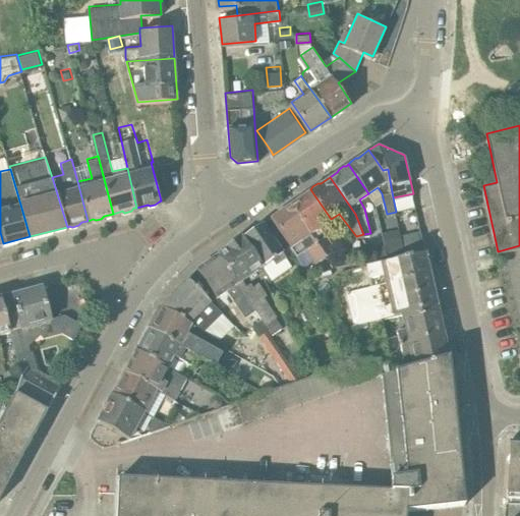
[(331,219),(310,189),(308,191),(305,191),(300,194),(299,197),(291,203),(327,253),(337,247),(322,226),(331,219)]
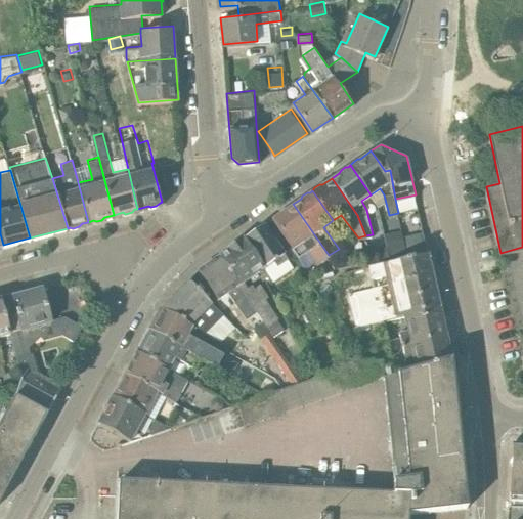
[(273,217),(299,255),(308,248),(318,262),(329,255),(293,204),(285,210),(281,210),(276,213),(275,216),(273,217)]
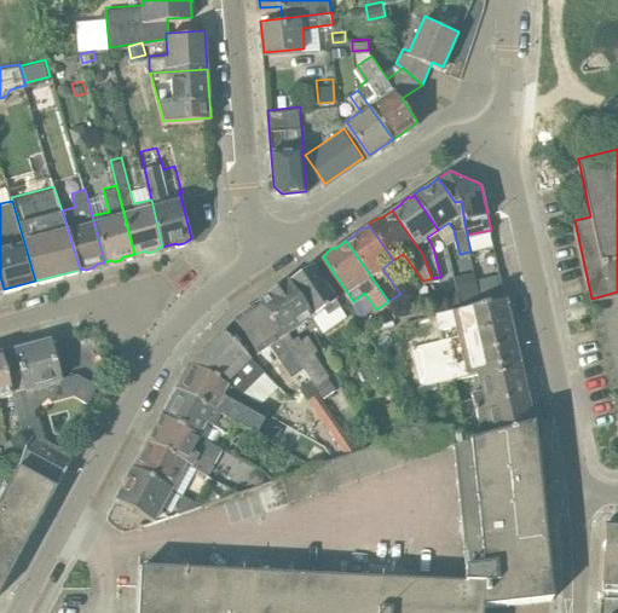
[(341,302),(338,298),(313,264),(293,278),(316,312),(324,306),(329,311),(341,302)]
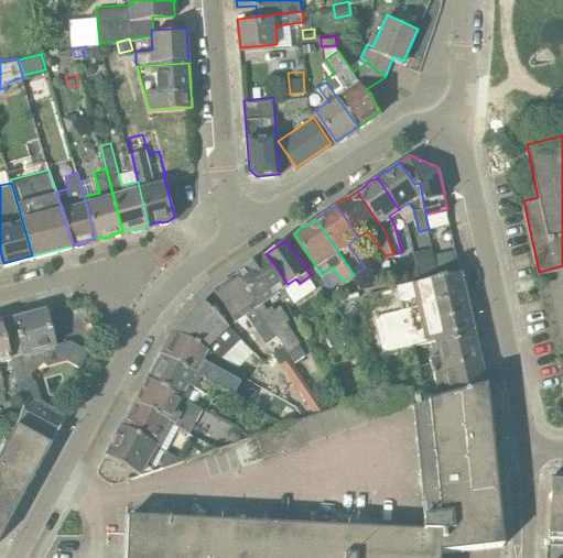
[(434,251),(434,254),(437,270),(459,264),(455,247),(434,251)]
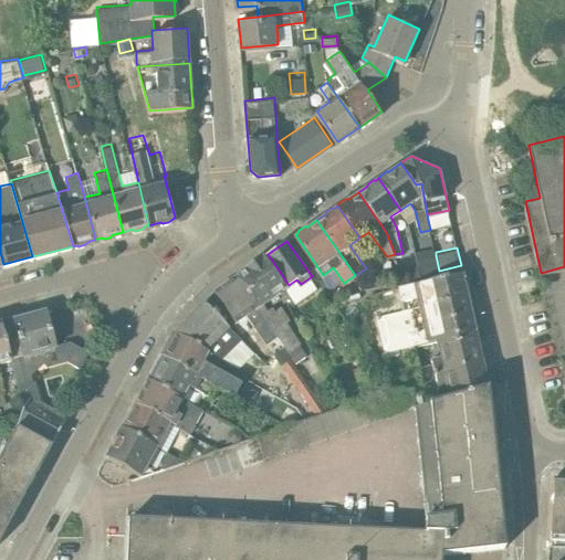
[(268,254),(238,274),(278,333),(285,345),(292,355),(293,356),(304,349),(306,347),(290,324),(293,321),(284,308),(276,313),(274,308),(269,312),(265,305),(291,288),(289,285),(268,254)]
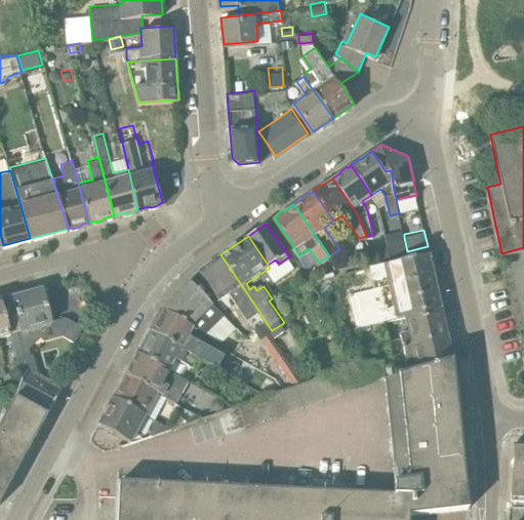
[(389,243),(391,254),(407,251),(404,237),(388,240),(389,243)]
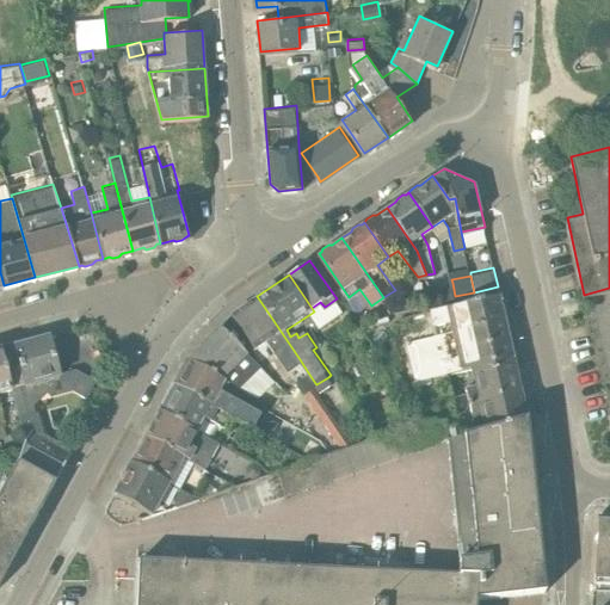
[(455,296),(453,283),(436,288),(438,300),(455,296)]
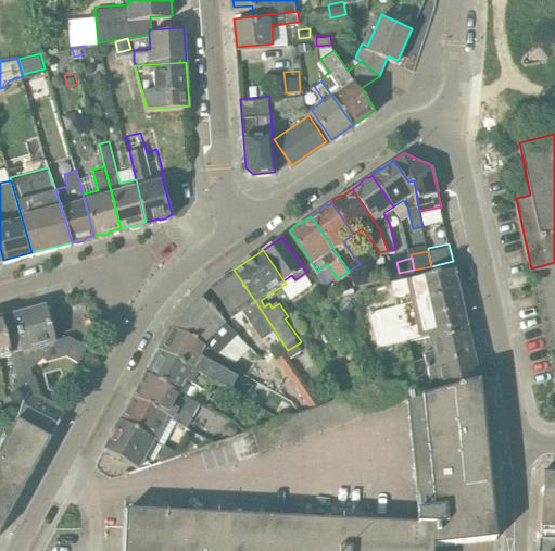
[(392,280),(396,302),(459,288),(454,266),(392,280)]
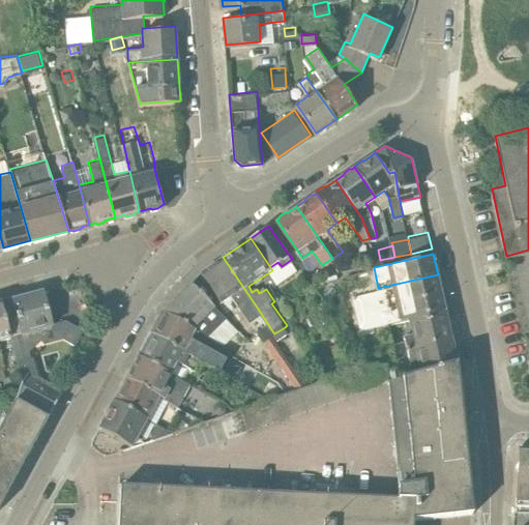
[(260,312),(223,257),(201,271),(228,310),(238,302),(250,319),(260,312)]
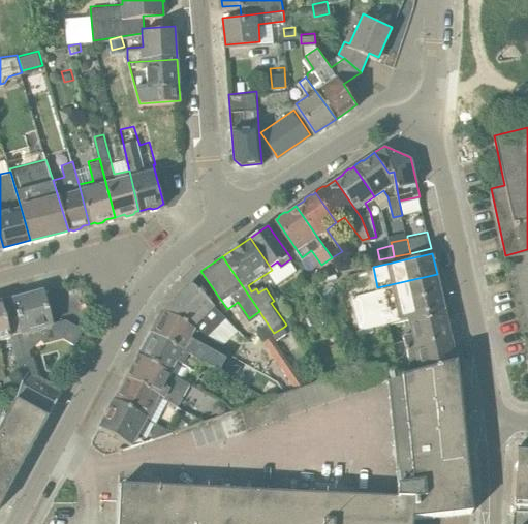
[(408,315),(444,308),(437,274),(377,287),(353,294),(361,326),(408,315)]
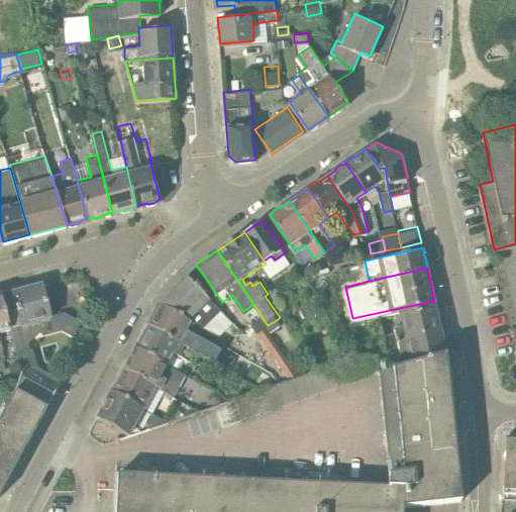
[(187,274),(160,301),(191,319),(204,325),(221,308),(210,297),(187,274)]
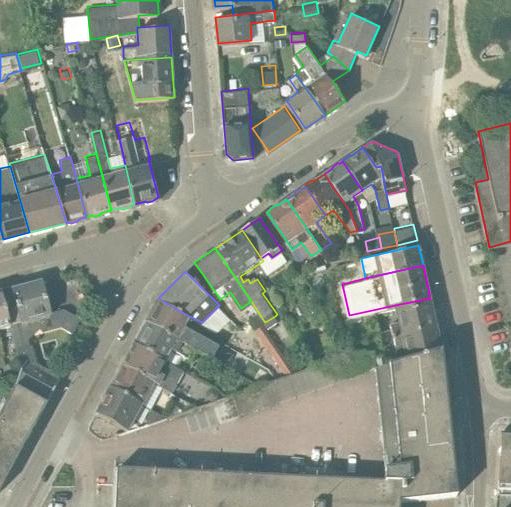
[(10,323),(17,345),(24,368),(30,355),(37,358),(32,342),(26,318),(50,311),(41,278),(24,283),(12,287),(1,290),(10,323)]
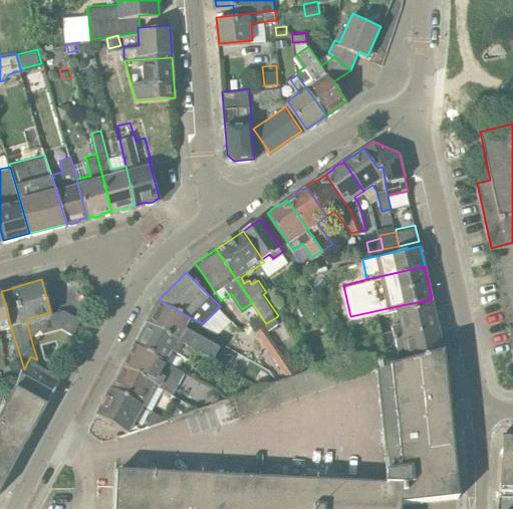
[(0,327),(10,324),(1,291),(0,291),(0,352),(4,351),(2,343),(3,342),(0,333),(0,327)]
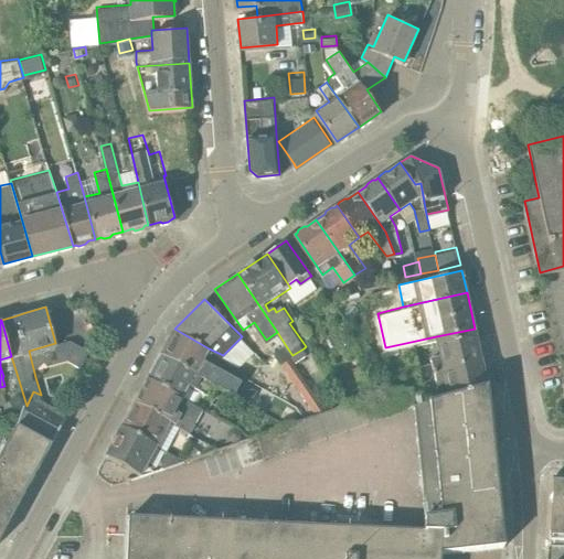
[(209,348),(174,329),(172,332),(169,333),(167,337),(167,343),(148,377),(182,396),(182,395),(189,383),(211,395),(216,384),(234,394),(242,379),(203,358),(209,348)]
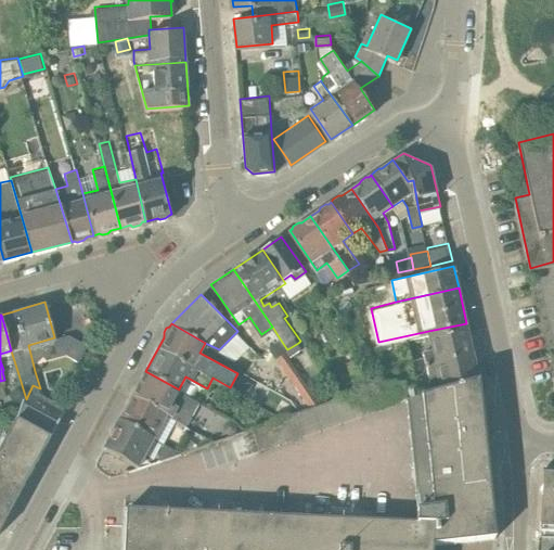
[(427,362),(473,353),(471,342),(472,339),(471,333),(467,331),(466,323),(428,331),(433,346),(424,348),(427,362)]
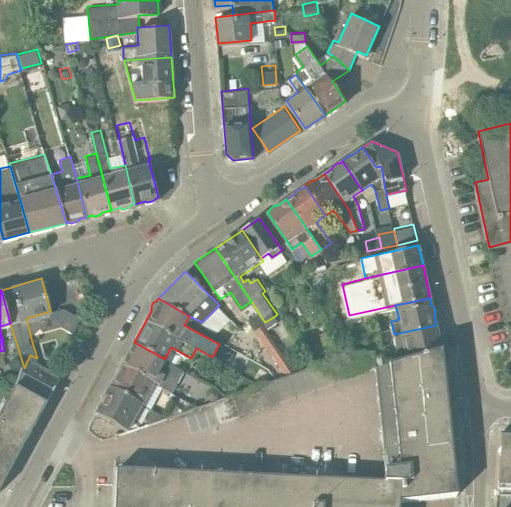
[(297,369),(264,322),(264,321),(258,312),(248,319),(254,328),(255,329),(286,373),(297,369)]
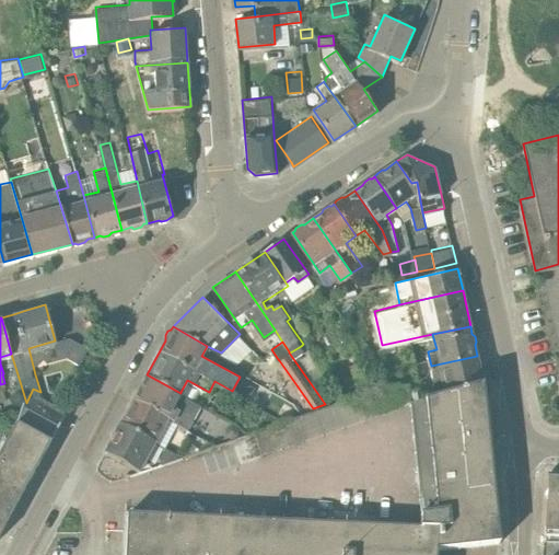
[(301,346),(290,353),(297,362),(307,355),(301,346)]
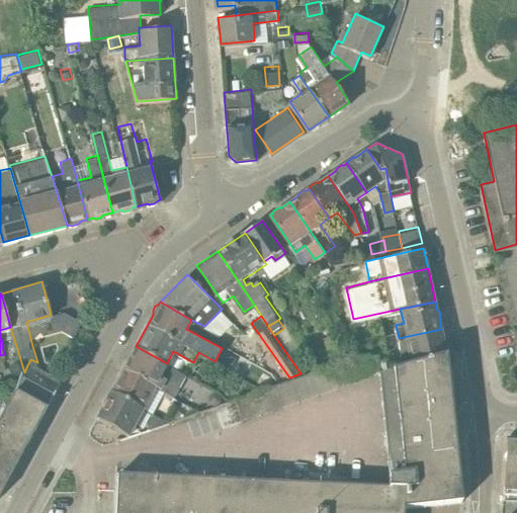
[(393,366),(446,353),(446,349),(446,347),(445,341),(443,340),(441,329),(399,338),(402,351),(409,350),(412,361),(393,366)]
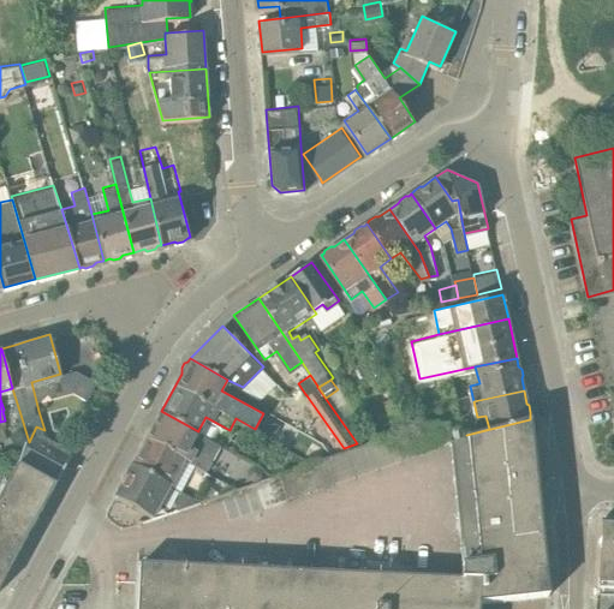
[(397,392),(382,399),(389,410),(403,402),(397,392)]
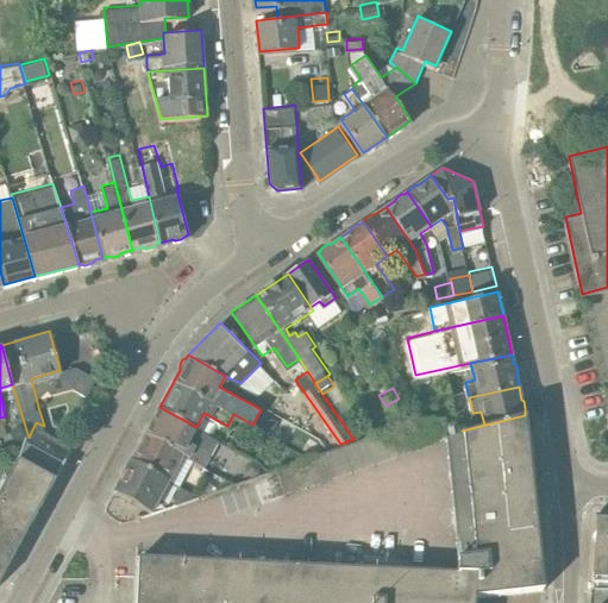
[(468,400),(465,388),(452,390),(455,402),(468,400)]
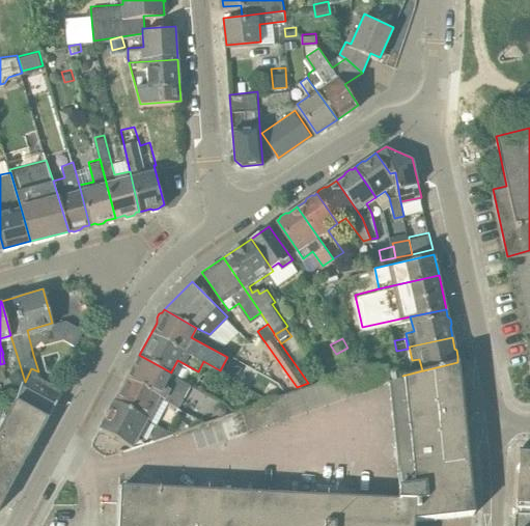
[(171,371),(171,372),(139,355),(128,377),(159,393),(169,398),(173,391),(183,396),(190,382),(171,371)]
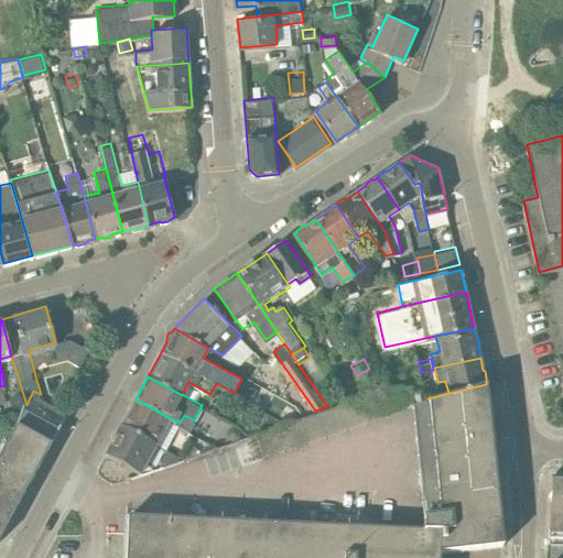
[(126,557),(440,557),(441,550),(504,543),(486,384),(428,398),(414,402),(426,513),(424,513),(423,527),(129,513),(126,557)]
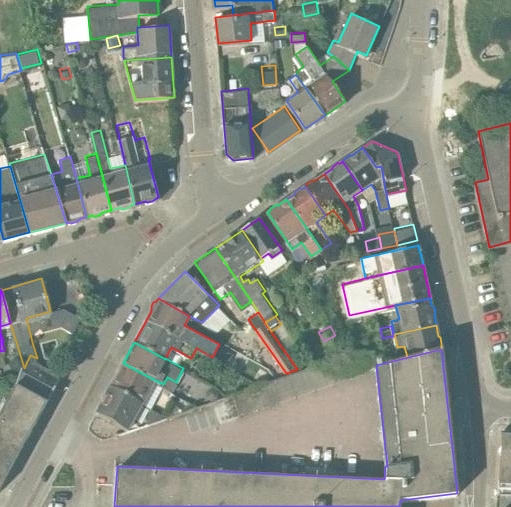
[(15,384),(46,401),(47,400),(46,399),(54,385),(56,385),(63,373),(37,358),(30,355),(24,368),(15,384)]
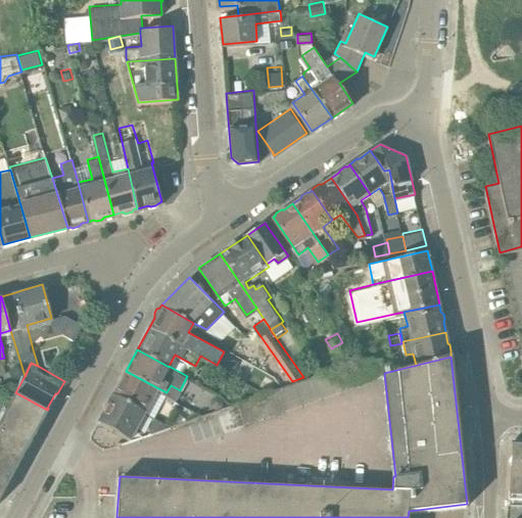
[(156,387),(126,371),(113,392),(144,410),(156,387)]
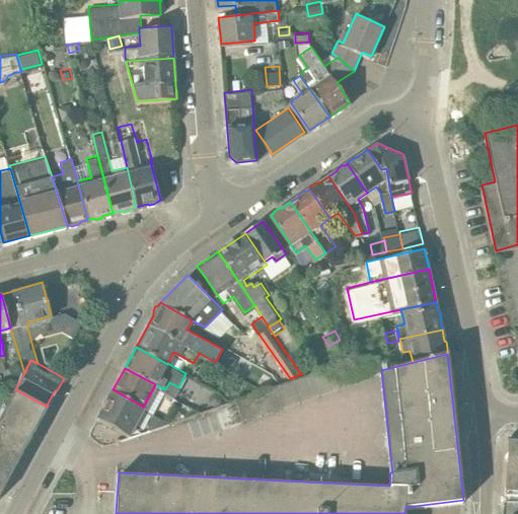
[(245,410),(283,401),(278,381),(241,389),(245,410)]
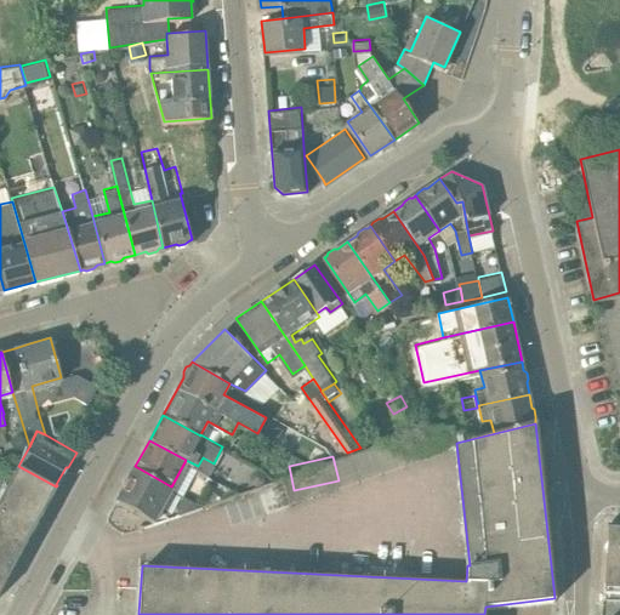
[(56,487),(18,466),(0,500),(0,590),(56,488),(56,487)]
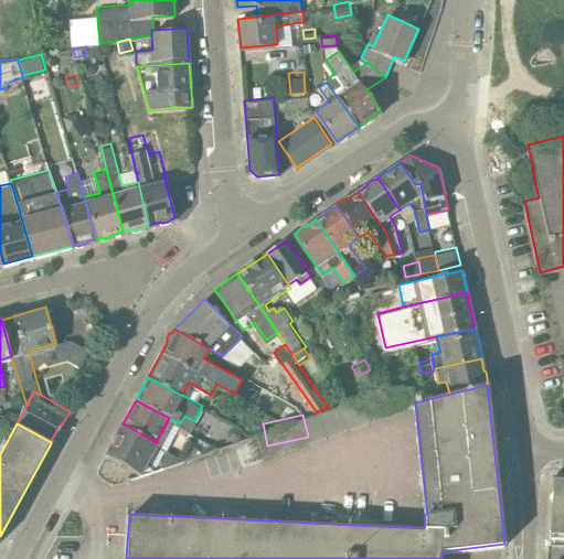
[(156,442),(123,423),(106,454),(139,473),(156,442)]
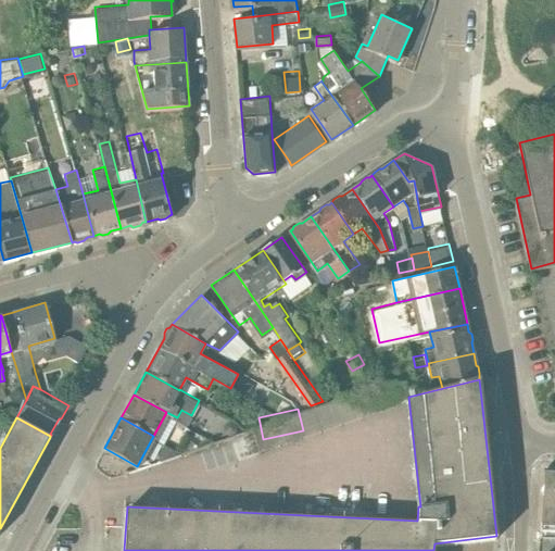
[(187,435),(180,450),(199,443),(187,435)]
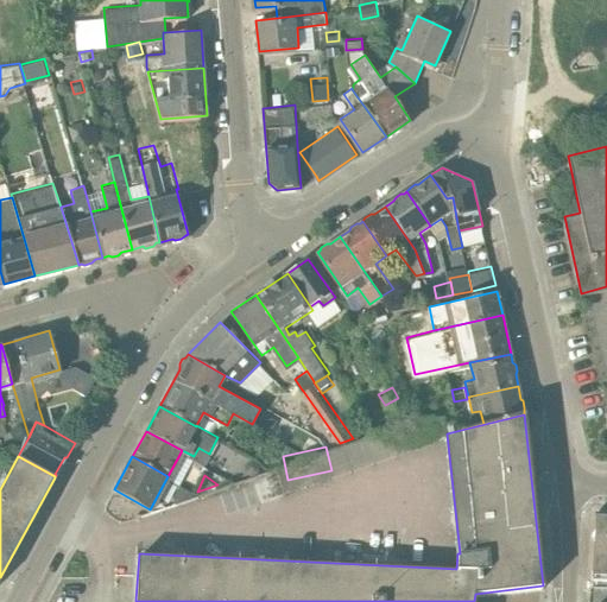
[(177,499),(198,493),(179,482),(174,494),(177,499)]
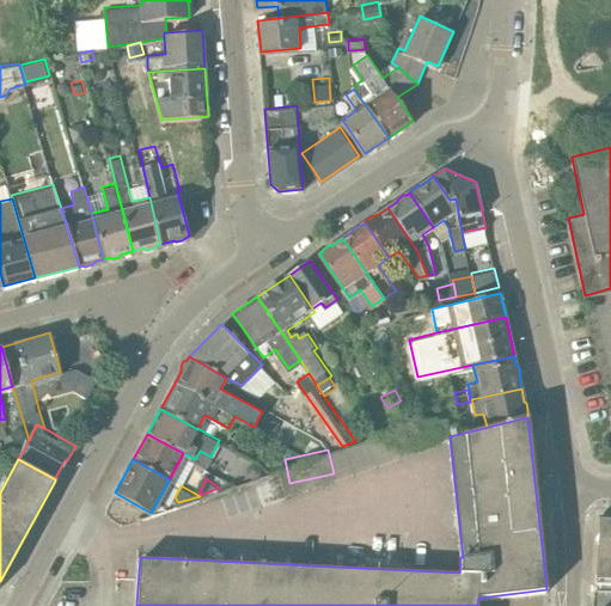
[(610,514),(598,514),(594,582),(610,582),(610,514)]
